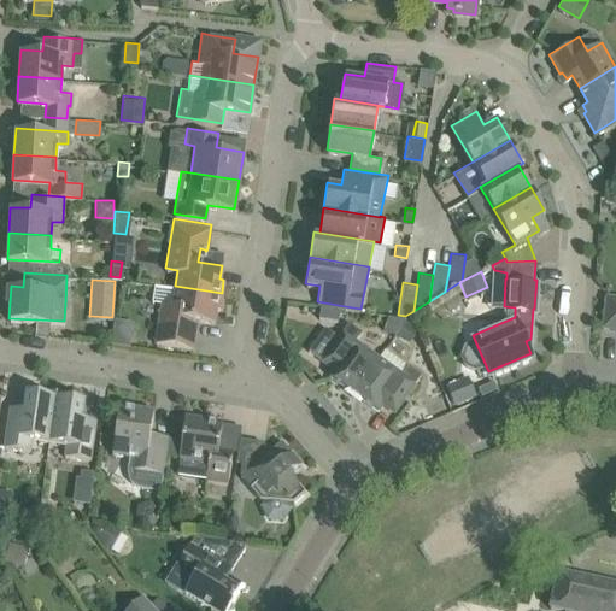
[(175,286),(154,283),(152,299),(160,300),(160,303),(154,341),(192,346),(199,347),(204,318),(213,321),(216,306),(220,307),(222,293),(175,286)]
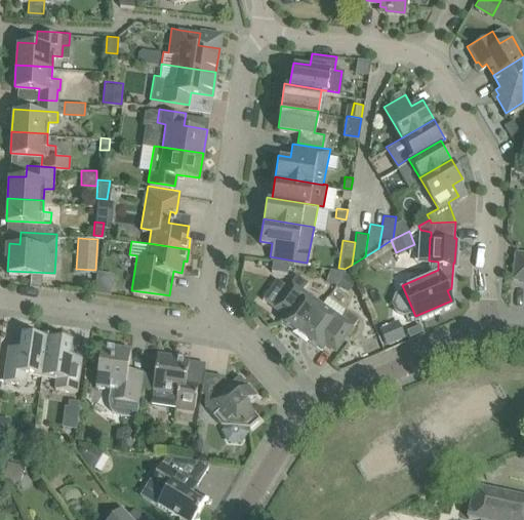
[(523,250),(516,249),(512,276),(523,277),(523,250)]
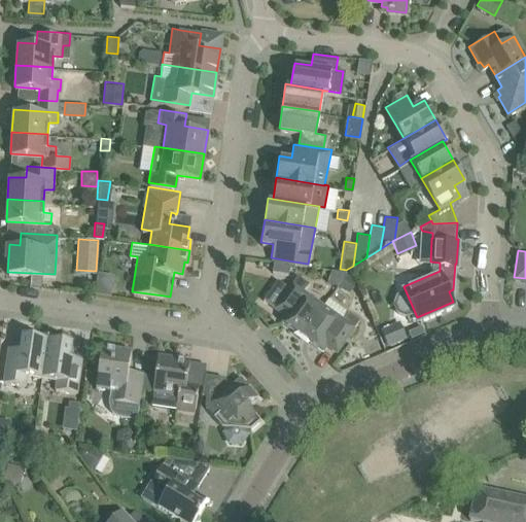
[(293,267),(294,263),(274,258),(272,268),(287,270),(293,267)]
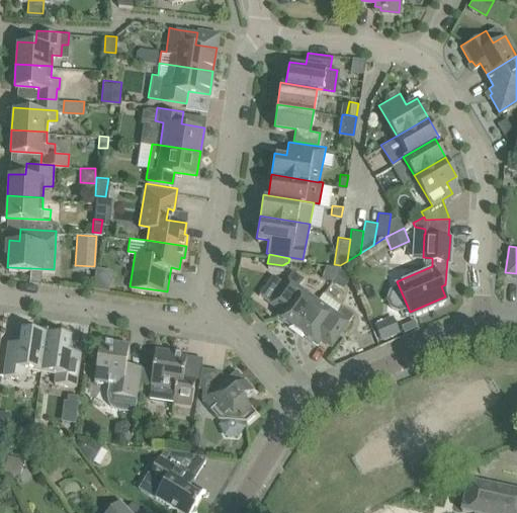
[(333,277),(334,277),(337,266),(327,262),(324,270),(327,275),(333,277)]
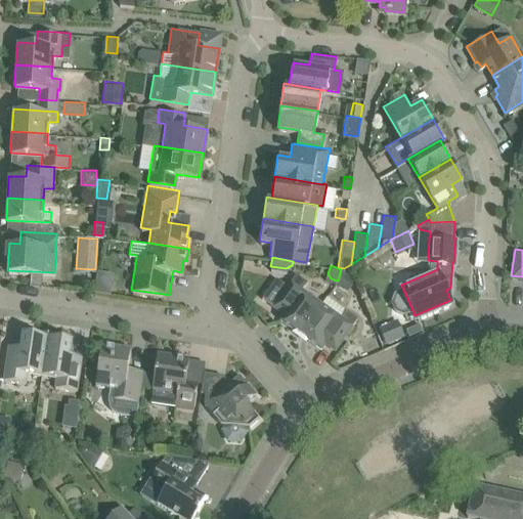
[(347,268),(338,280),(347,288),(353,279),(350,270),(347,268)]
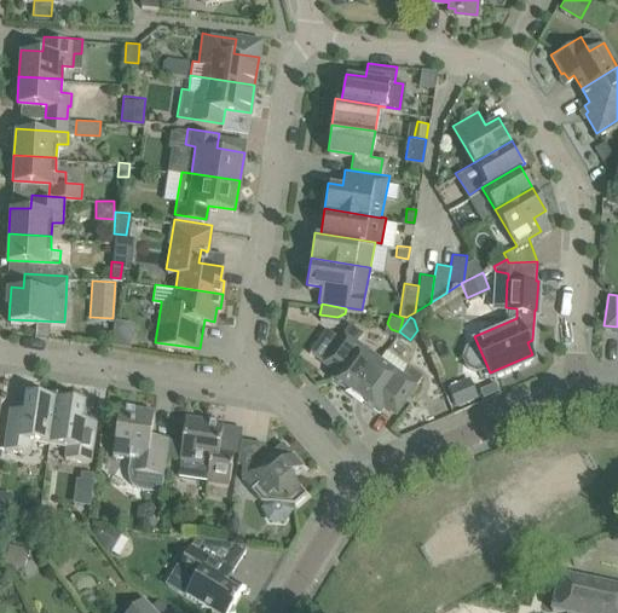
[(128,343),(130,319),(115,318),(114,342),(128,343)]
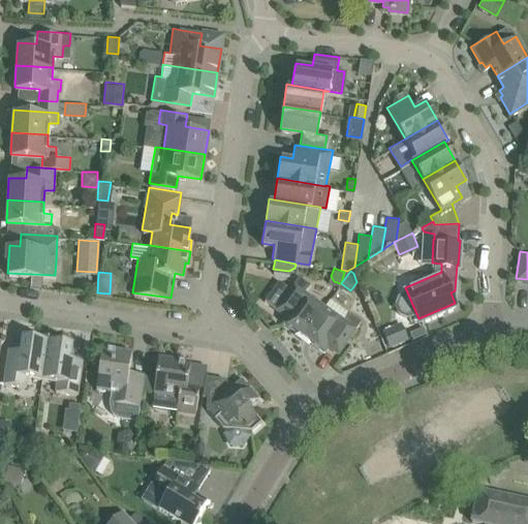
[(305,289),(309,282),(299,274),(283,296),(292,303),(281,319),(302,335),(324,304),(305,289)]
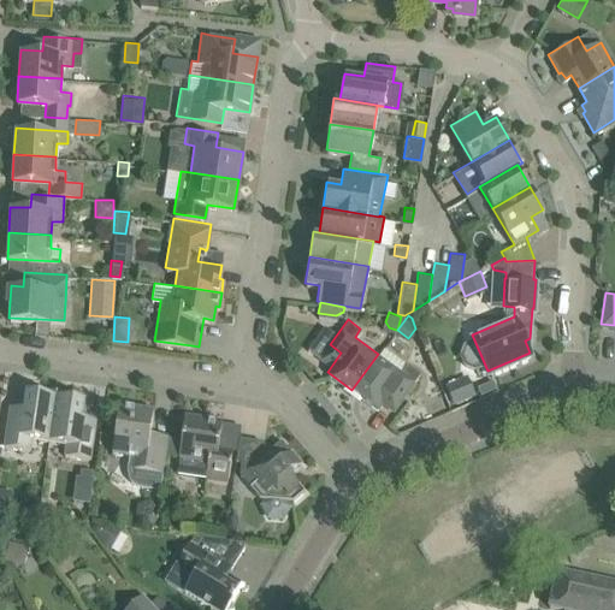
[(420,372),(407,361),(401,369),(378,354),(352,390),(377,407),(390,388),(402,396),(420,372)]
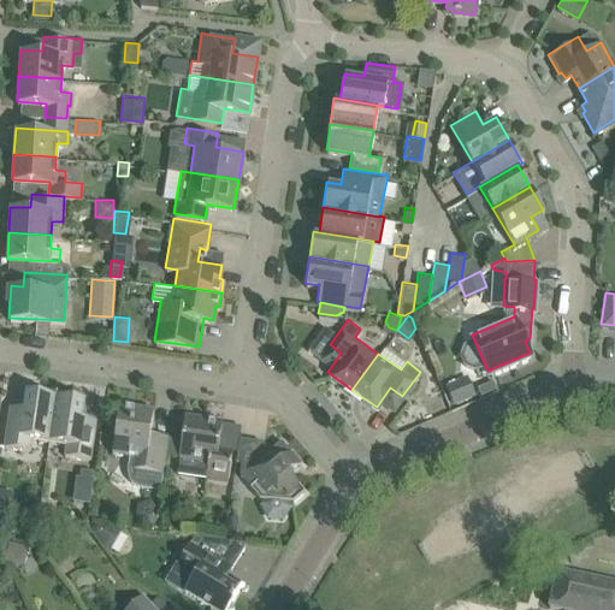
[(466,372),(444,382),(453,401),(474,391),(466,372)]
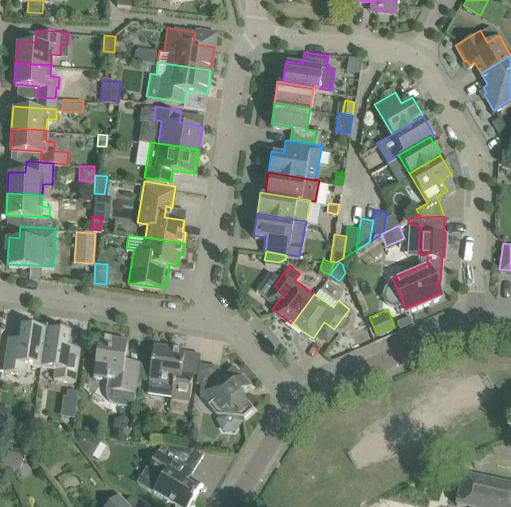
[(40,364),(46,323),(36,322),(36,325),(22,323),(19,343),(7,341),(4,361),(3,369),(24,372),(25,362),(40,364)]
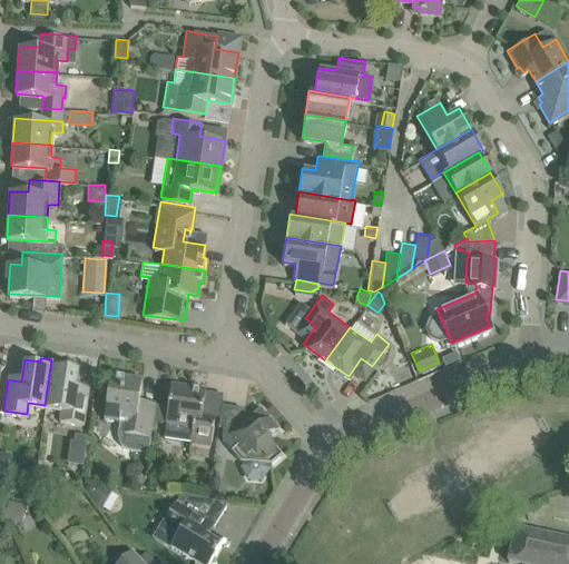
[(82,422),(84,414),(87,392),(74,389),(77,367),(61,365),(61,362),(51,359),(45,405),(60,408),(59,418),(82,422)]
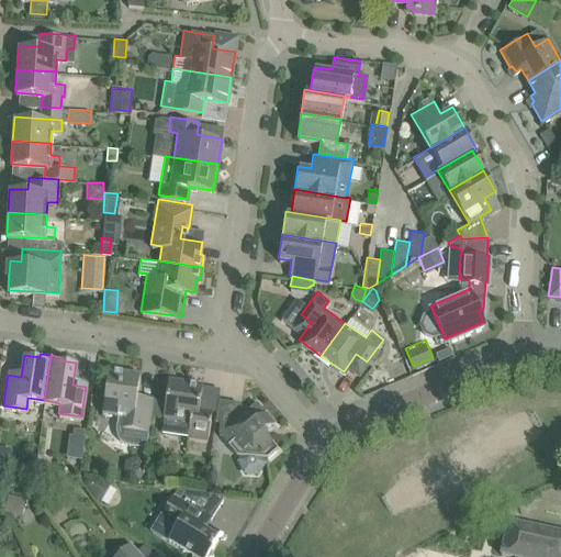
[(145,444),(148,419),(153,397),(136,393),(139,372),(108,368),(101,411),(118,413),(115,425),(115,430),(118,435),(120,437),(122,439),(125,441),(137,443),(145,444)]
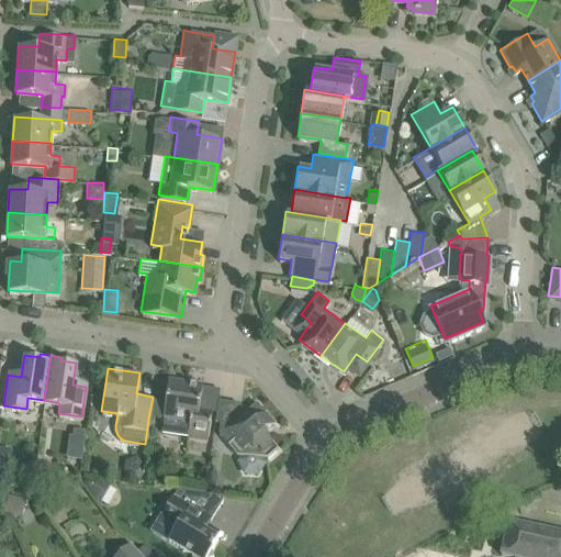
[(206,436),(208,430),(211,408),(198,405),(202,381),(168,377),(161,414),(189,419),(187,434),(206,436)]
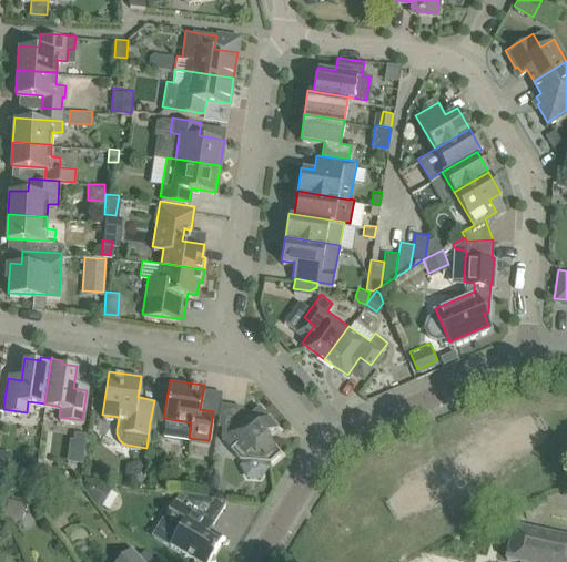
[(239,457),(241,457),(269,459),(280,450),(266,433),(277,425),(259,402),(233,423),(221,422),(221,435),(239,457)]
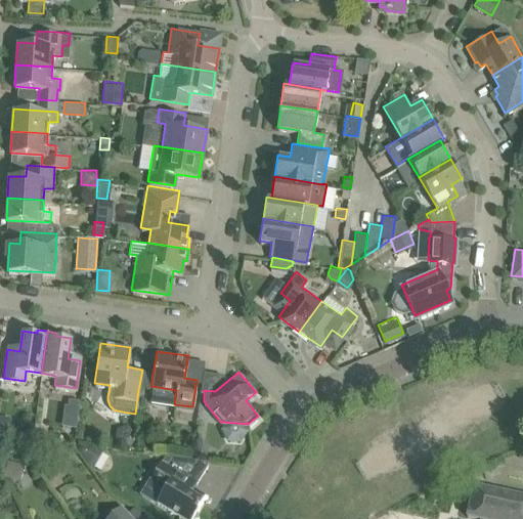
[(70,396),(68,411),(77,413),(79,397),(70,396)]
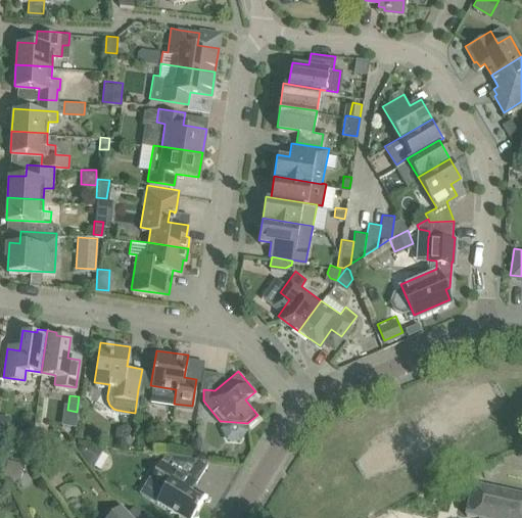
[(39,436),(26,434),(24,444),(37,446),(39,436)]
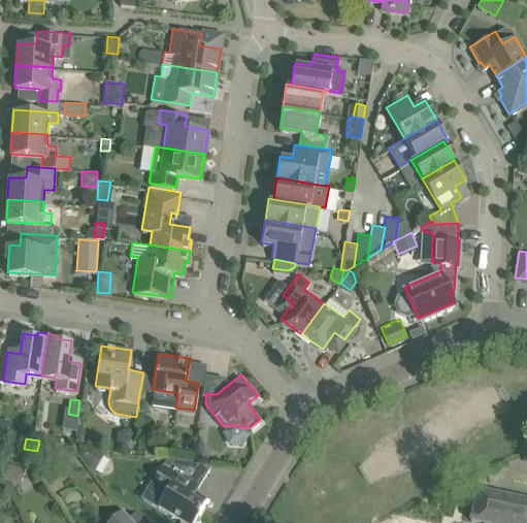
[(93,468),(104,449),(100,448),(79,446),(76,450),(89,466),(93,468)]
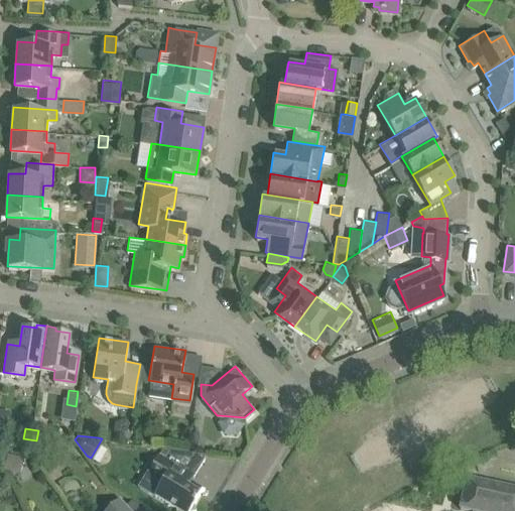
[(190,435),(188,444),(203,448),(204,437),(190,435)]
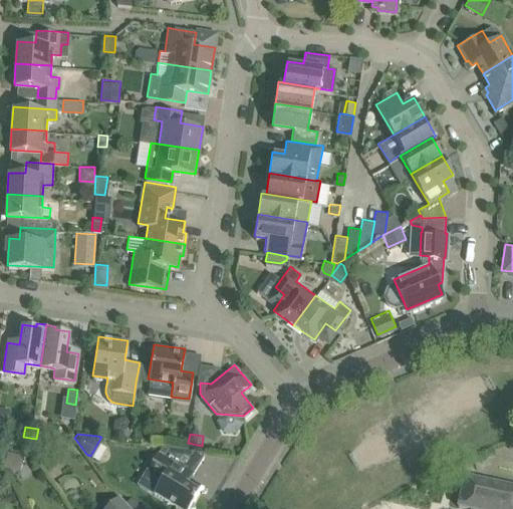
[(203,455),(203,450),(168,445),(164,452),(158,449),(139,482),(175,504),(176,508),(179,508),(182,508),(183,508),(186,508),(188,507),(194,505),(193,499),(199,489),(186,482),(203,455)]
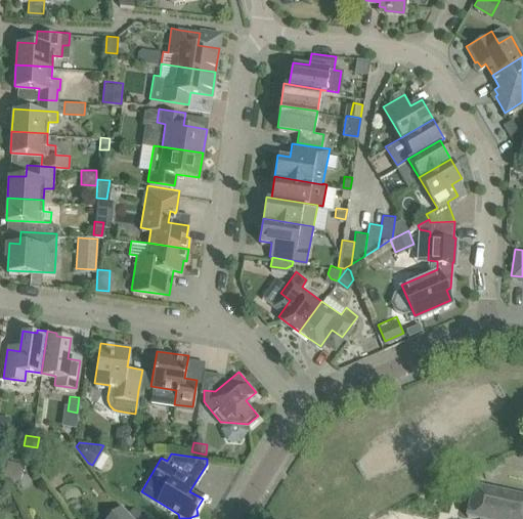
[(24,462),(7,458),(3,474),(19,478),(24,462)]
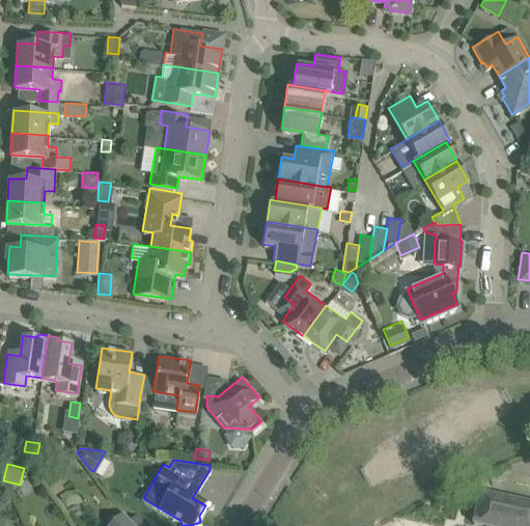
[(529,525),(529,498),(480,487),(473,519),(487,522),(485,525),(529,525)]
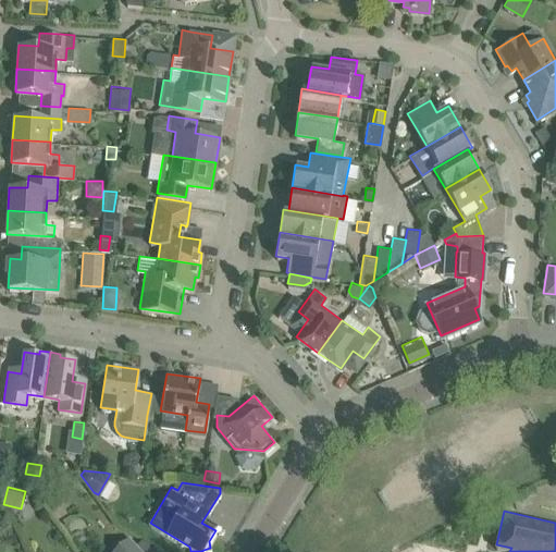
[(136,543),(134,541),(128,535),(110,551),(165,551),(143,538),(136,543)]
